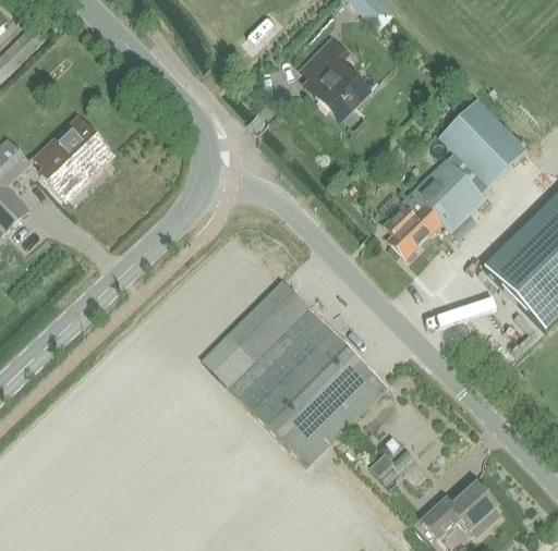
[(344,0),(343,1),(355,13),(370,0),(344,0)]
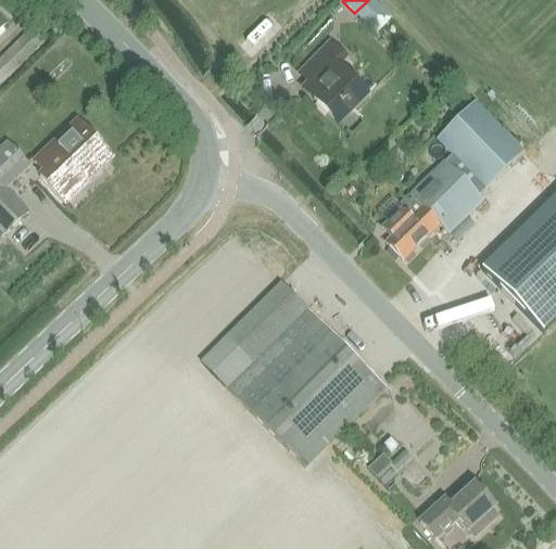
[(0,84),(45,40),(32,26),(0,56),(0,84)]
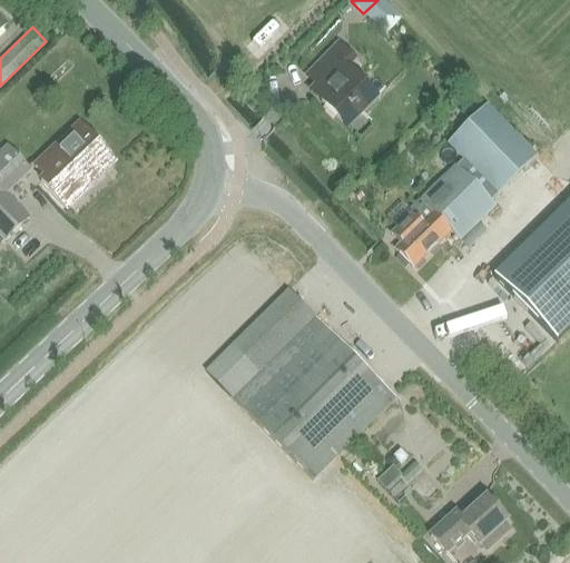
[(346,126),(374,97),(344,68),(355,57),(336,39),(304,72),(314,81),(307,88),(346,126)]
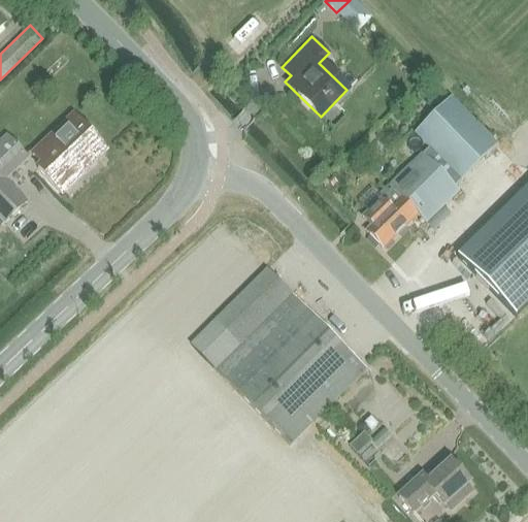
[(498,141),(452,93),(415,128),(430,144),(390,183),(388,181),(378,189),(391,202),(390,204),(380,194),(360,213),(370,223),(365,227),(383,245),(417,211),(425,220),(458,187),(455,183),(498,141)]
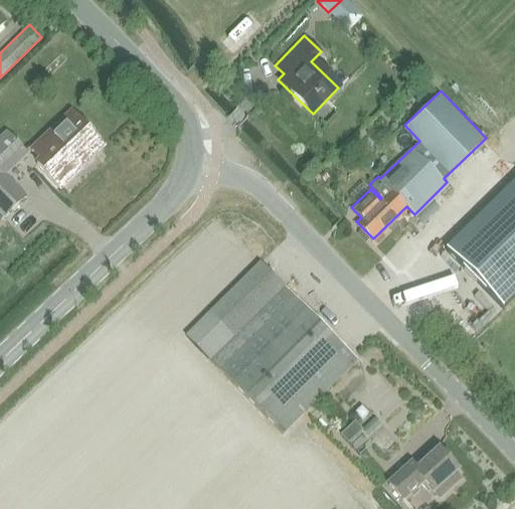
[(59,186),(105,143),(71,108),(32,145),(40,153),(34,159),(59,186)]
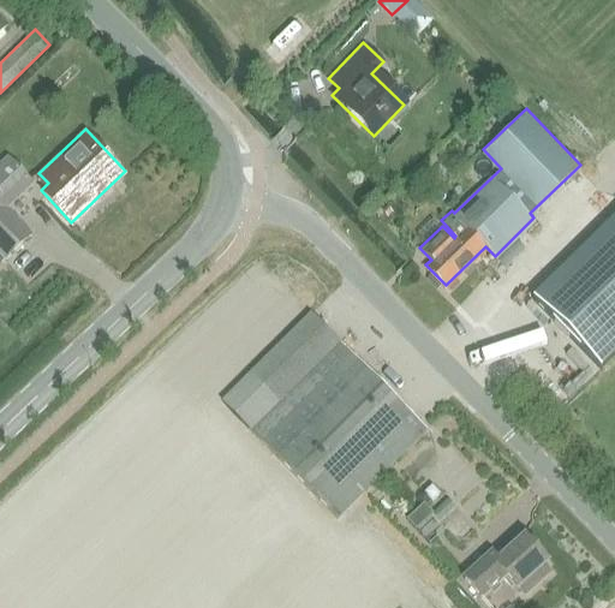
[(0,158),(0,251),(5,256),(31,231),(4,203),(30,178),(6,153),(0,158)]
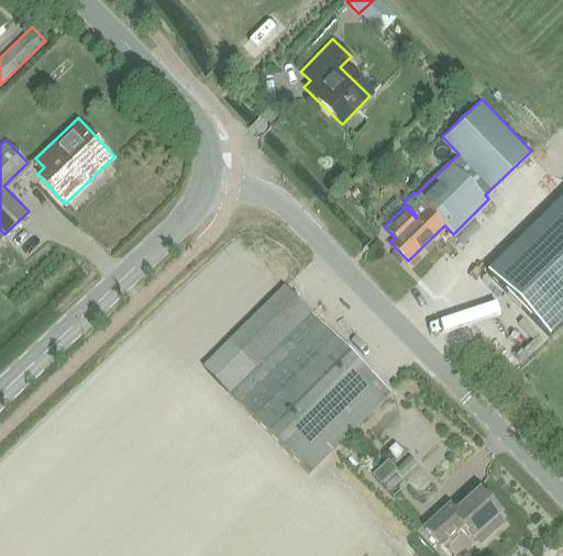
[(550,332),(562,319),(562,195),(487,268),(550,332)]
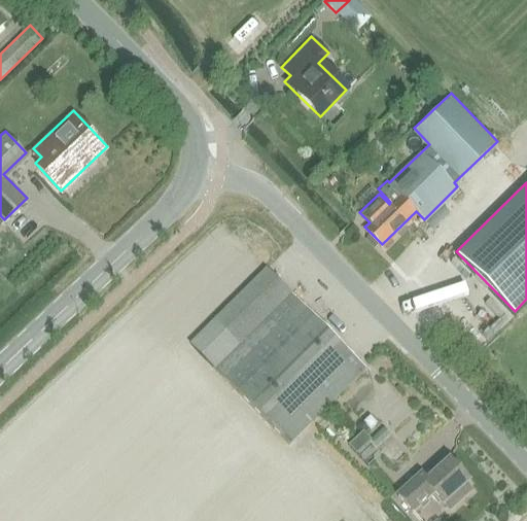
[(365,363),(266,265),(191,340),(289,439),(365,363)]
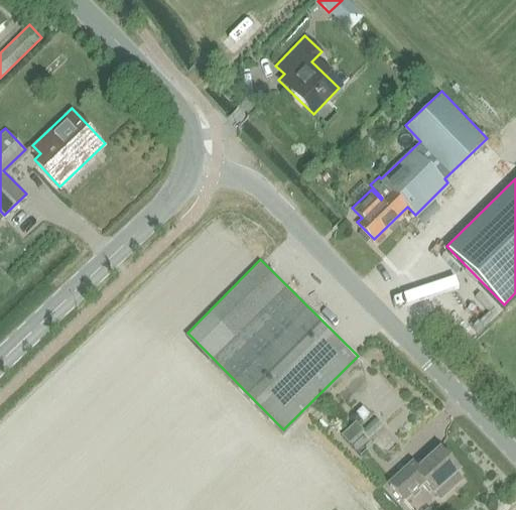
[(370,413),(361,405),(355,410),(364,419),(370,413)]
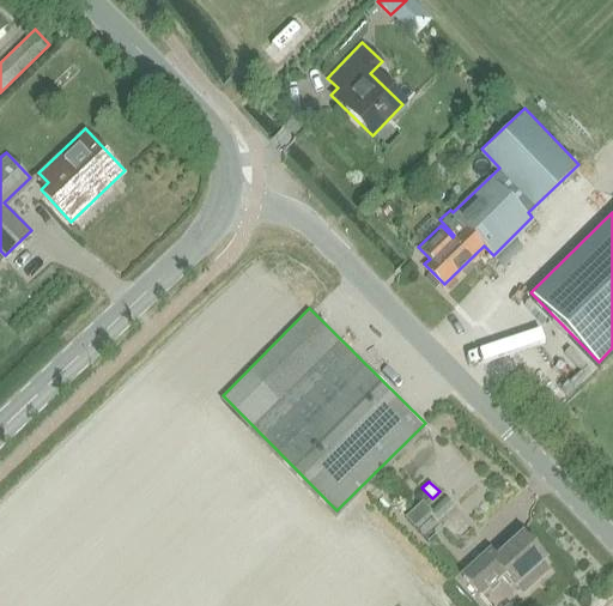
[(447,492),(430,508),(438,516),(454,501),(447,492)]
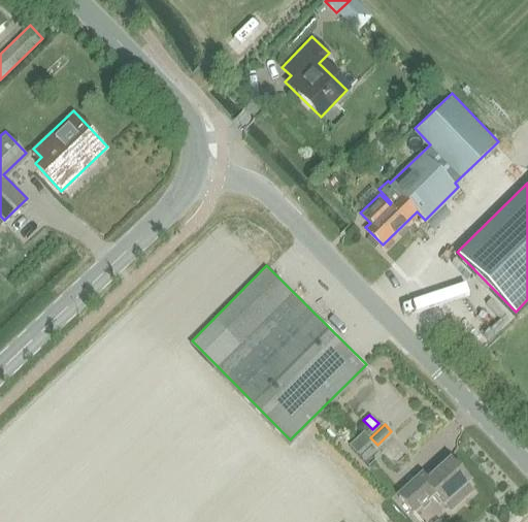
[(474,488),(467,480),(468,479),(451,458),(427,479),(422,472),(398,494),(411,509),(431,491),(438,499),(439,498),(442,501),(444,500),(452,508),(474,488)]
